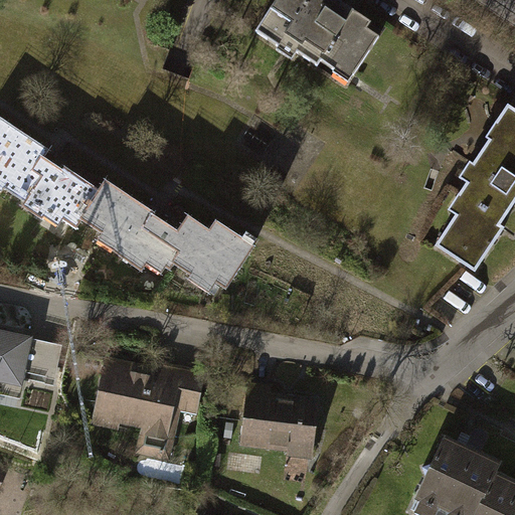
[(335,0),(276,0),(279,2),(258,35),(294,59),(299,52),(320,66),(323,62),(351,79),(378,37),(367,30),(372,23),(358,14),(355,18),(333,3),(335,0)]
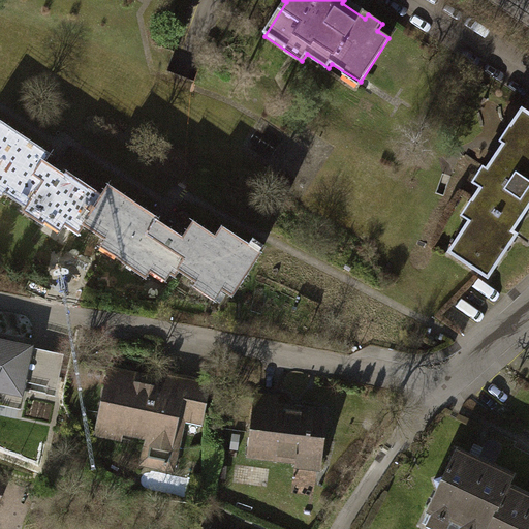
[(528,111),(526,109),(503,142),(507,144),(489,169),(485,167),(474,182),(481,187),(464,213),(474,220),(452,253),(488,278),(518,235),(512,231),(528,208),(528,111)]
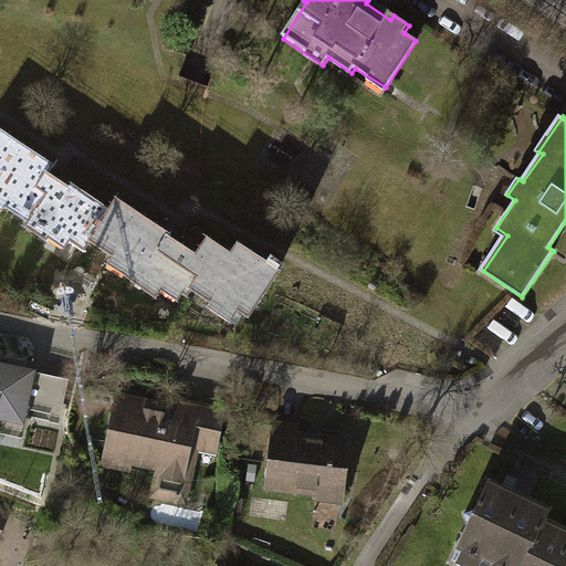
[(51,167),(0,132),(0,209),(1,211),(3,207),(25,222),(23,226),(46,241),(48,239),(64,250),(70,242),(83,251),(90,241),(113,257),(107,263),(157,296),(163,290),(177,300),(182,291),(186,294),(190,287),(209,301),(206,305),(229,321),(238,308),(248,315),(278,272),(238,244),(230,255),(206,239),(195,255),(165,236),(166,233),(157,227),(114,198),(106,209),(70,184),(66,188),(52,179),(45,175),(51,167)]
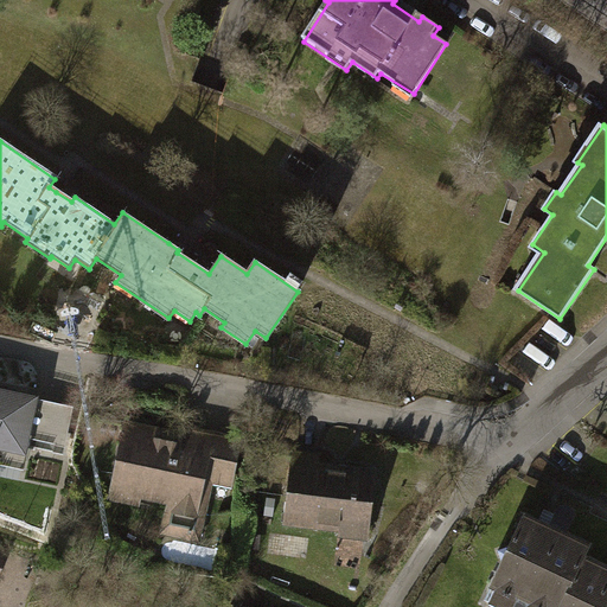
[(0,464),(24,468),(29,448),(61,455),(71,403),(34,396),(36,393),(0,385),(0,464)]
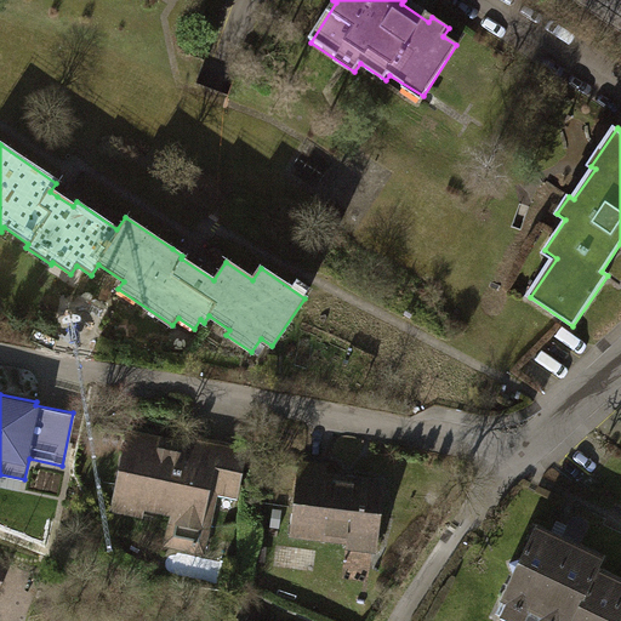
[(186,439),(126,427),(109,510),(141,517),(142,508),(167,513),(160,546),(205,556),(217,495),(234,499),(246,443),(187,431),(186,439)]
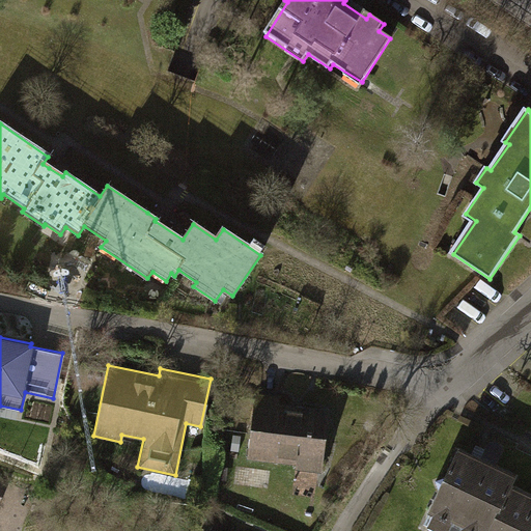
[(280,395),(256,392),(247,457),(297,464),(296,469),(318,472),(328,408),(279,401),(280,395)]
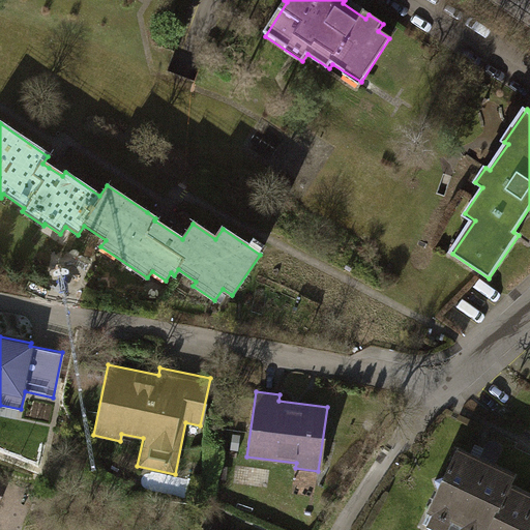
[(501,467),(459,446),(427,510),(432,512),(425,524),(437,529),(529,529),(529,492),(509,483),(514,473),(501,467)]
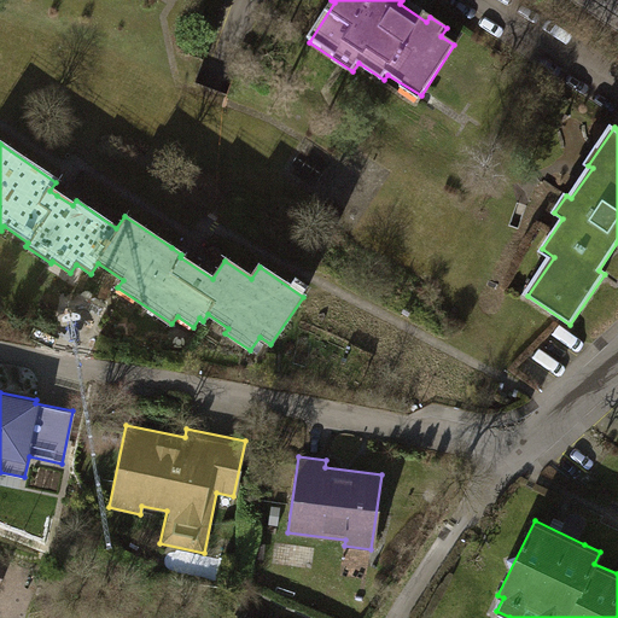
[(0,578),(10,555),(0,551),(0,578)]
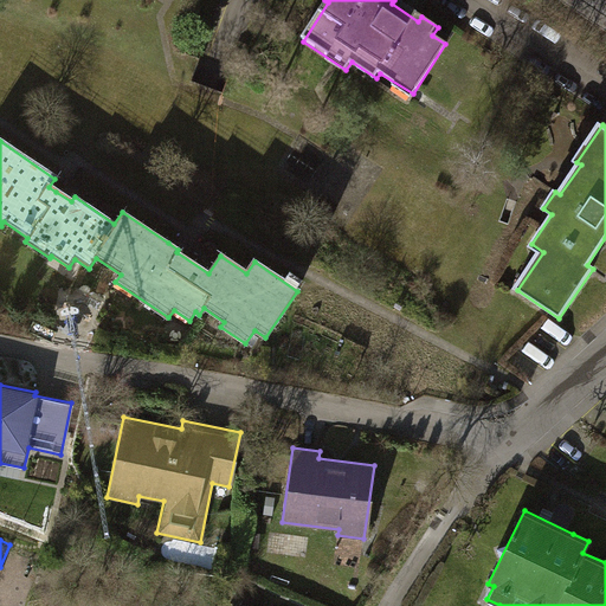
All buildings are outlined.
